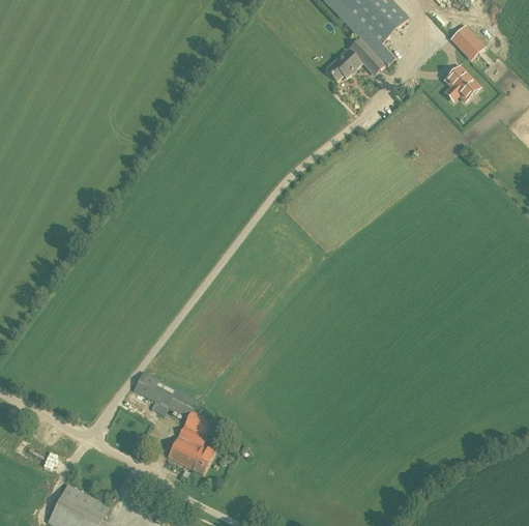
[(323,0),(386,65),(394,57),(381,44),(409,17),(392,0),(323,0)]
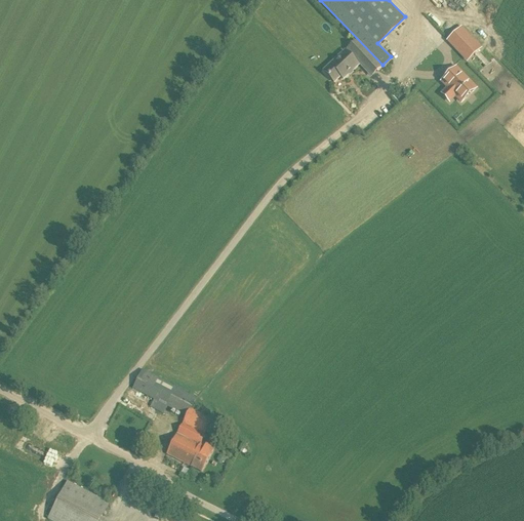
[(460,24),(446,37),(466,57),(480,44),(460,24)]
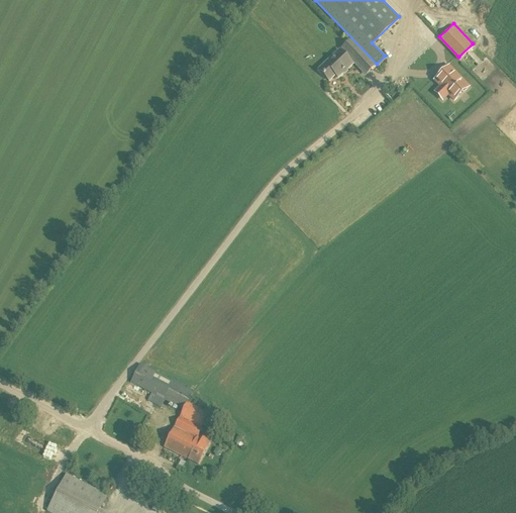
[(345,50),(365,71),(374,63),(354,42),(349,37),(341,45),(345,50)]
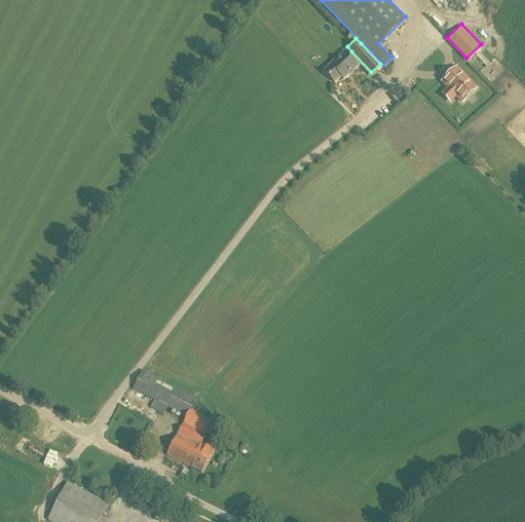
[(342,76),(358,62),(344,47),(329,63),(328,62),(322,67),(334,80),(340,74),(342,76)]
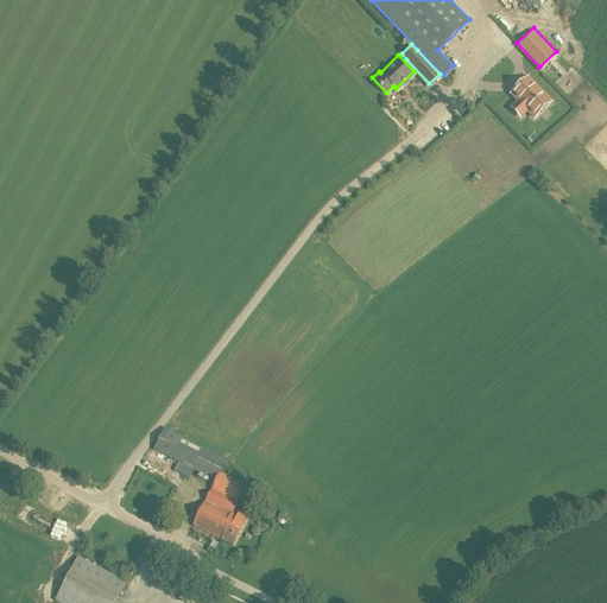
[(519,105),(536,90),(517,67),(499,81),(505,88),(498,94),(505,102),(513,97),(519,105)]
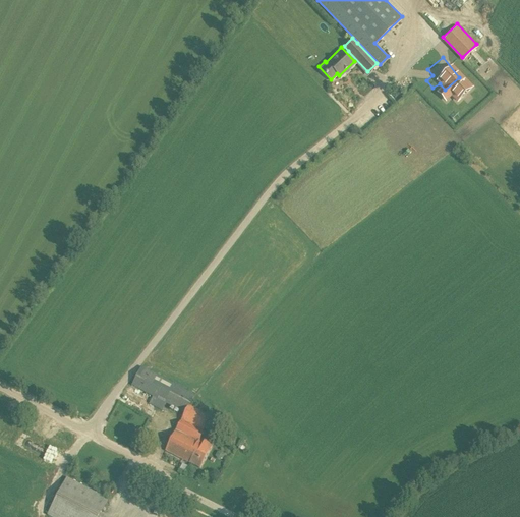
[(400,110),(393,117),(406,130),(413,123),(400,110)]
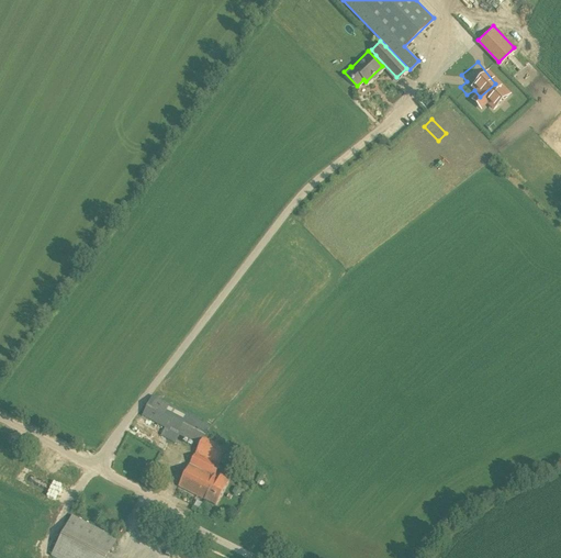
[(433,182),(440,186),(442,179),(436,176),(433,182)]
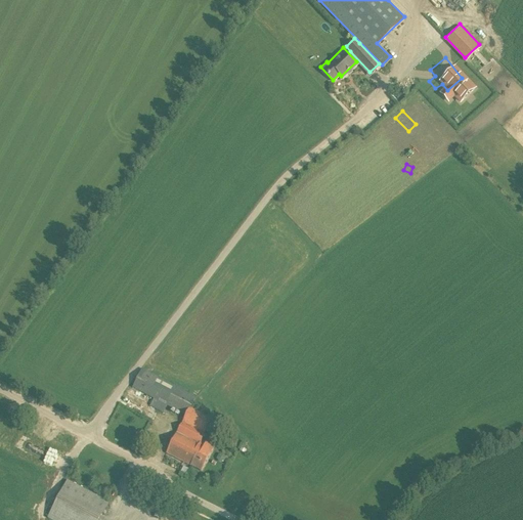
[(367,211),(377,208),(375,203),(366,207),(367,211)]
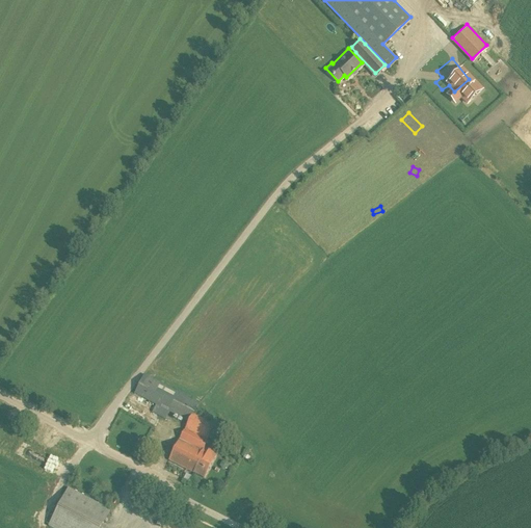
[(361,212),(355,216),(360,222),(366,218),(361,212)]
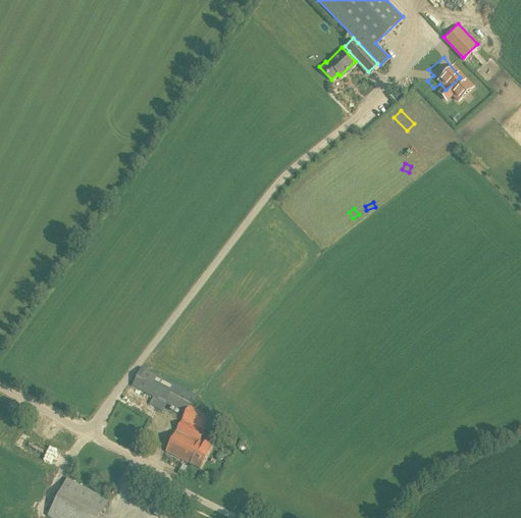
[(190,402),(194,393),(173,381),(141,364),(131,383),(152,394),(149,401),(155,405),(162,408),(165,401),(185,410),(176,425),(164,448),(200,466),(211,444),(199,437),(211,412),(202,409),(205,403),(199,400),(196,405),(190,402)]
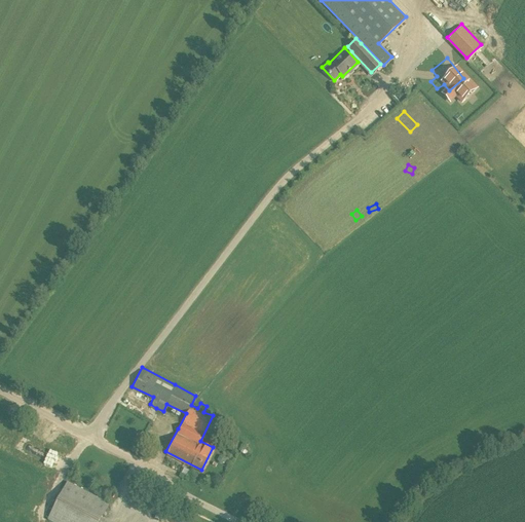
[(55,521),(104,521),(99,519),(108,500),(66,479),(46,517),(55,521)]
